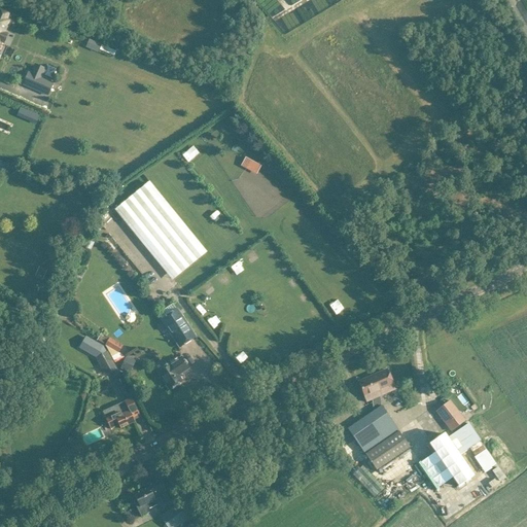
[(90,40),(85,47),(92,50),(95,42),(90,40)]
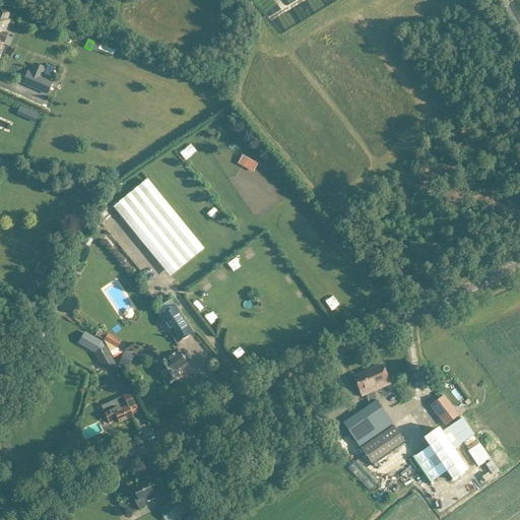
[(94,40),(92,46),(120,56),(122,50),(94,40)]
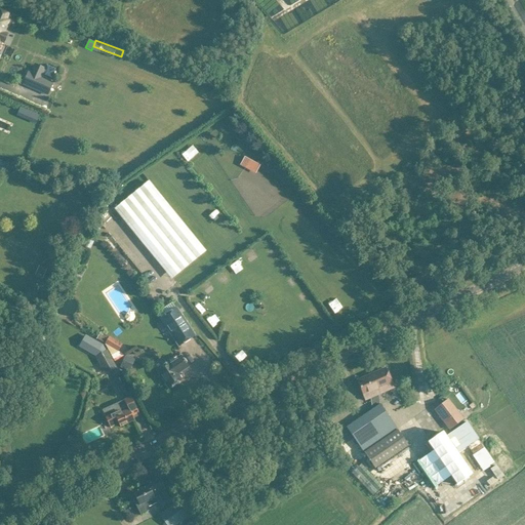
[(52,84),(29,74),(24,84),(47,94),(52,84)]
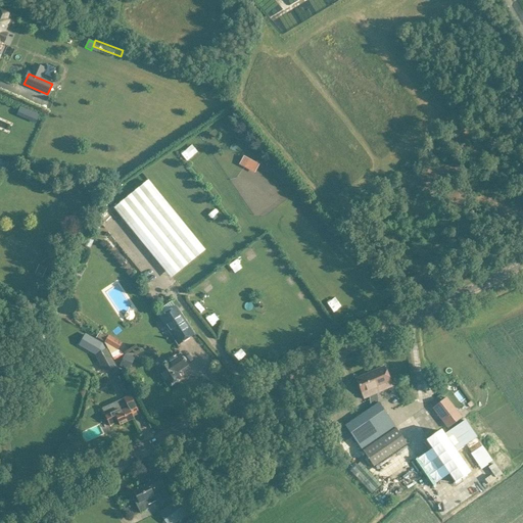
[(32,112),(29,120),(36,123),(39,115),(32,112)]
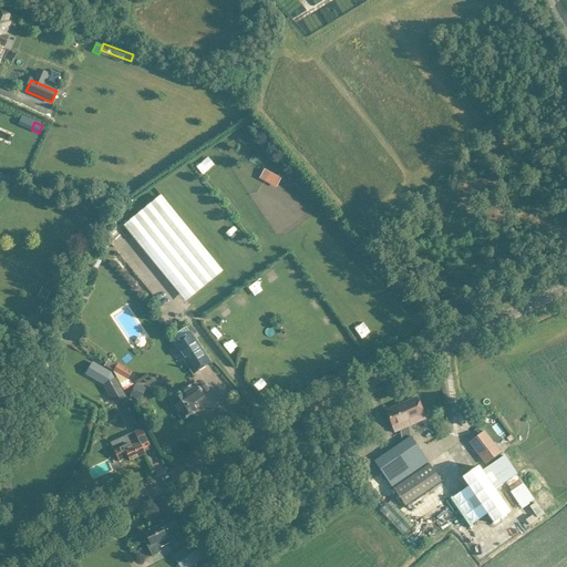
[(264,171),(259,178),(266,182),(269,174),(270,173),(264,171)]
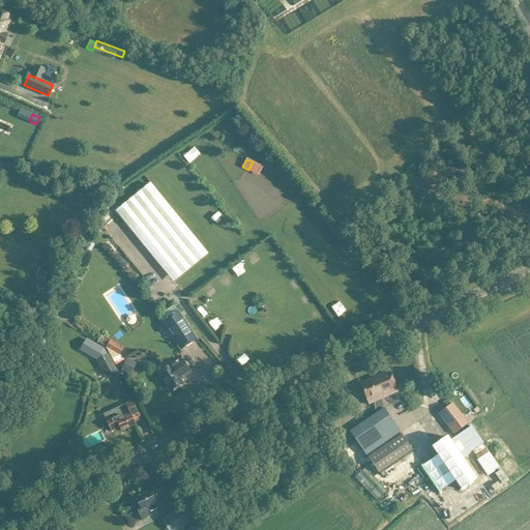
[(150,183),(115,211),(173,283),(208,255),(150,183)]
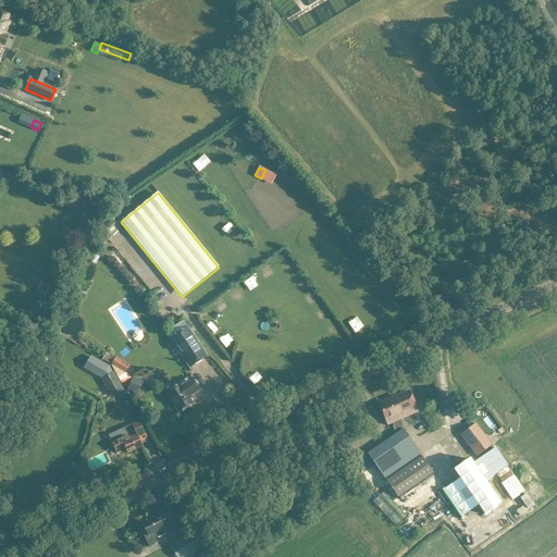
[(41,283),(37,293),(45,297),(49,286),(41,283)]
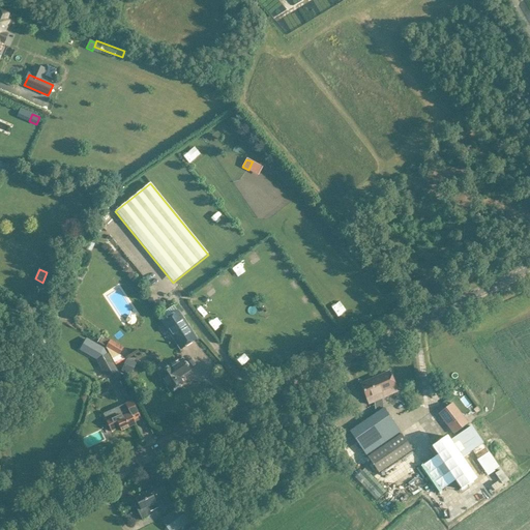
[(163,322),(181,350),(199,340),(179,311),(163,322)]
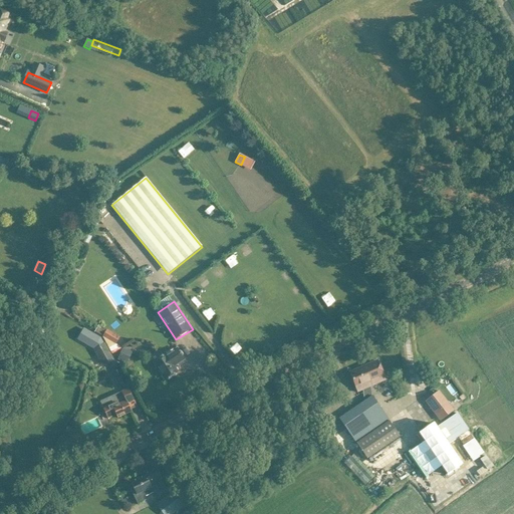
[(103,337),(112,354),(122,347),(115,343),(119,336),(98,325),(94,332),(103,337)]
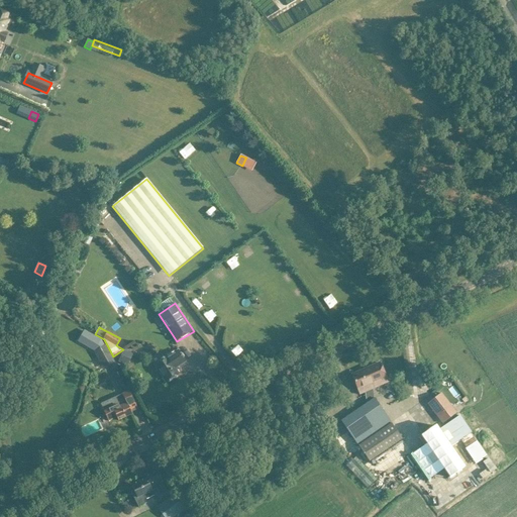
[(136,338),(125,345),(129,351),(140,344),(136,338)]
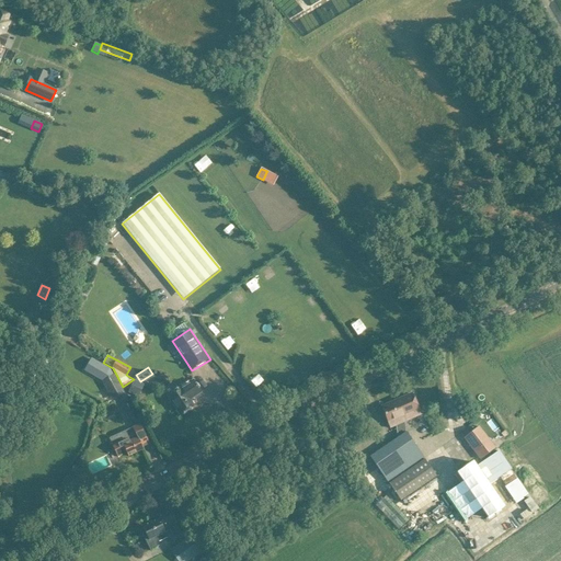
[(113,400),(125,393),(115,375),(110,378),(103,380),(113,400)]
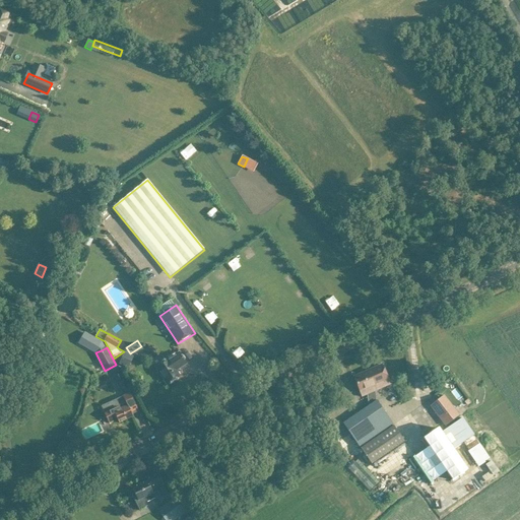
[(124,351),(119,365),(125,368),(130,354),(124,351)]
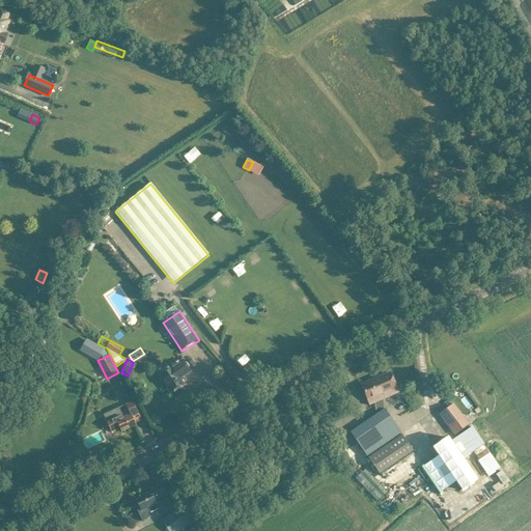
[(159,375),(170,393),(184,385),(179,379),(191,372),(185,363),(183,360),(183,361),(172,367),(172,366),(159,375)]
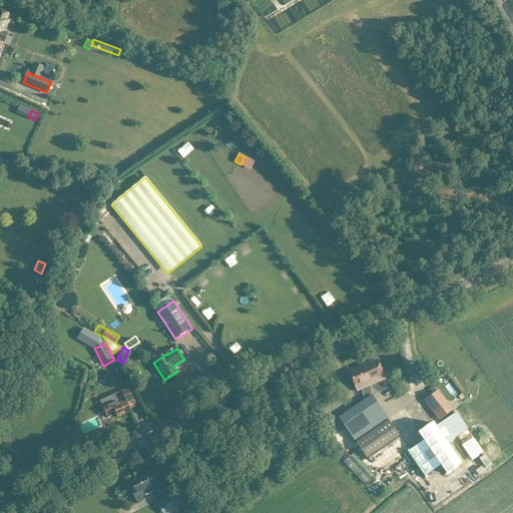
[(349,373),(358,392),(386,380),(378,361),(349,373)]
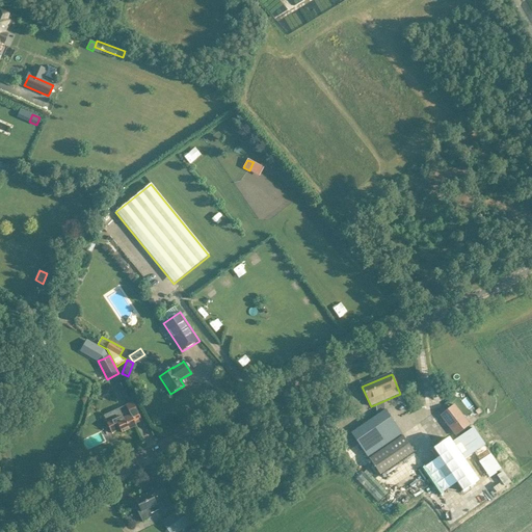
[(124,382),(115,386),(123,402),(131,398),(124,382)]
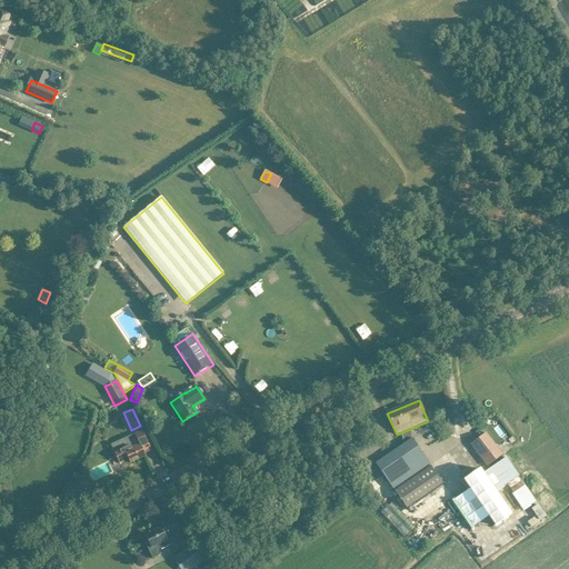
[(506,437),(512,432),(503,421),(497,426),(506,437)]
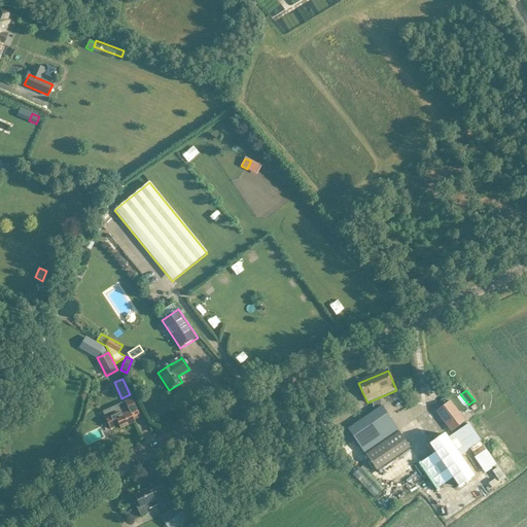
[(125,401),(102,412),(106,420),(110,429),(118,425),(120,429),(135,422),(133,418),(139,416),(131,399),(125,401)]
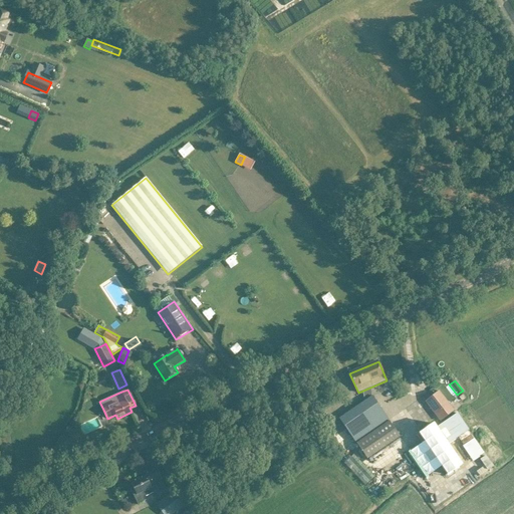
[(339,419),(367,460),(400,438),(371,397),(339,419)]
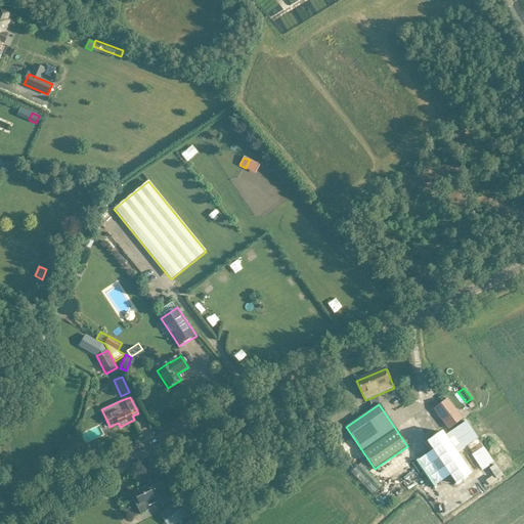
[(452,405),(438,416),(449,430),(464,419),(452,405)]
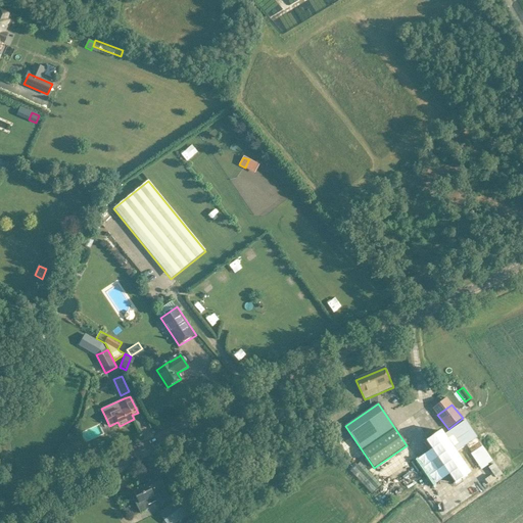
[(444,435),(456,452),(477,437),(465,421),(444,435)]
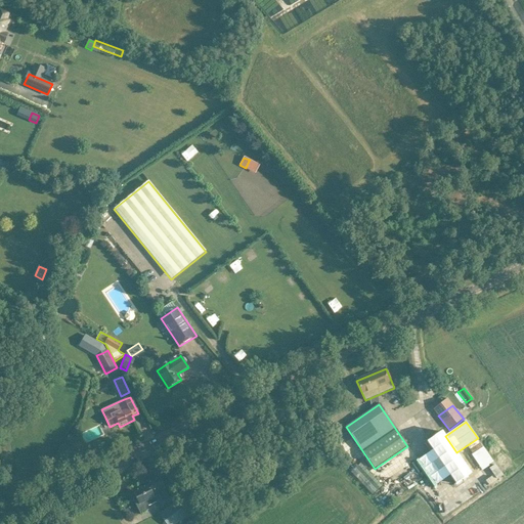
[(478,455),(491,475),(504,467),(490,446),(478,455)]
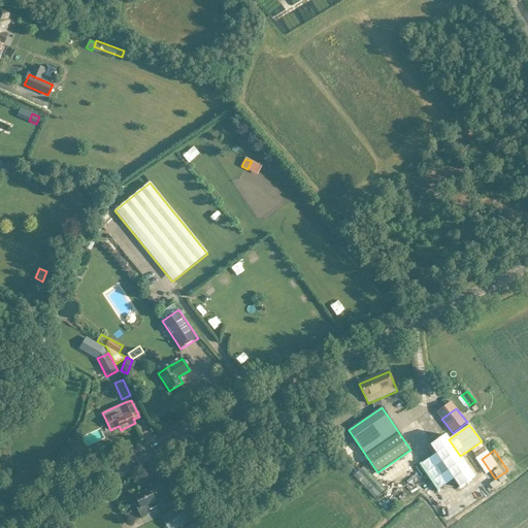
[(349,460),(343,465),(348,470),(353,465),(349,460)]
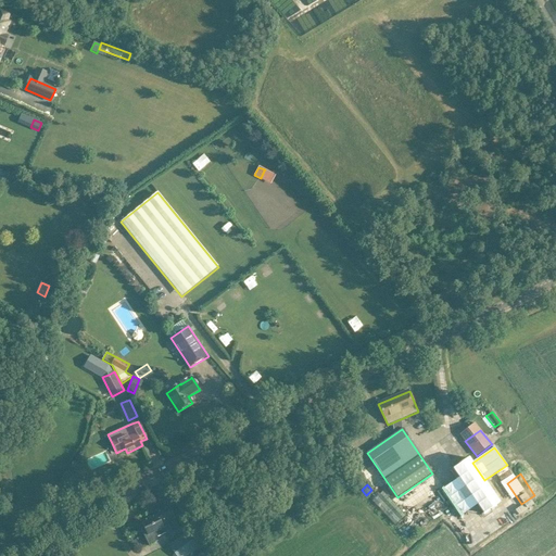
[(144,528),(141,530),(144,536),(149,545),(156,542),(155,539),(166,533),(164,528),(168,526),(173,534),(180,530),(168,505),(154,512),(156,515),(141,522),(144,528)]
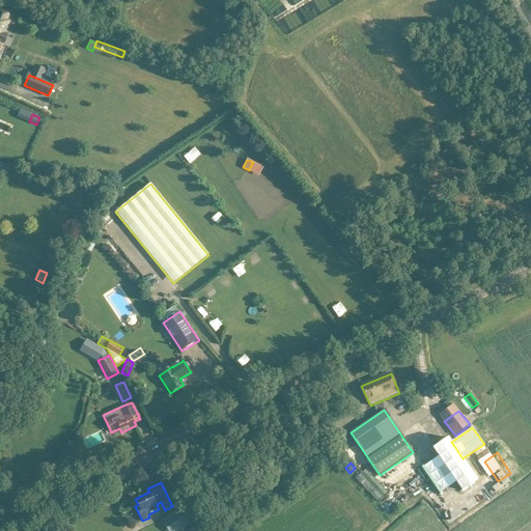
[(190,500),(164,520),(171,530),(178,530),(201,515),(190,500)]
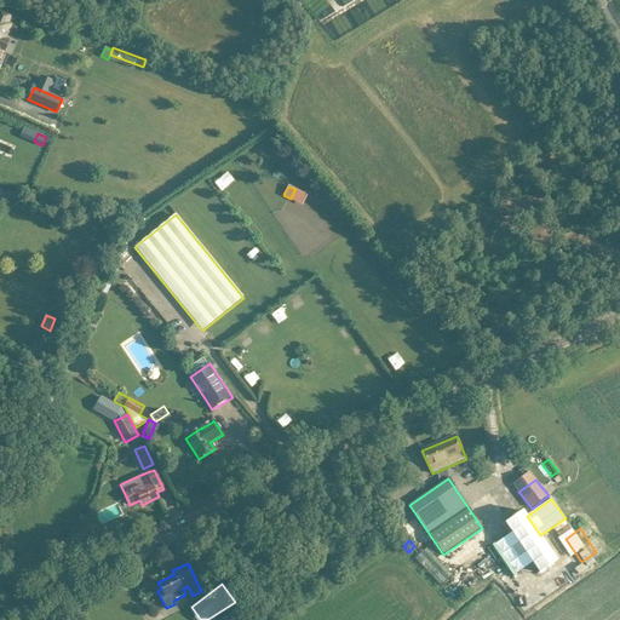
[(219,619),(246,619),(237,608),(219,619)]
